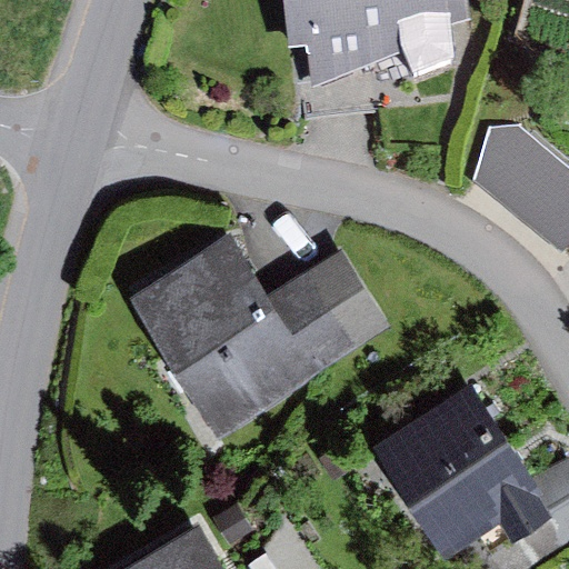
[(283,0),(289,48),(309,46),(315,85),(402,51),(419,76),(457,58),(452,28),(471,21),(469,0),(283,0)]
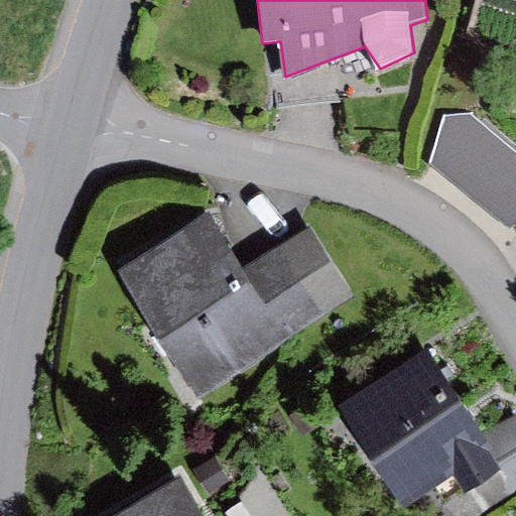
[(443,117),(428,163),(509,230),(515,222),(515,152),(470,113),(443,117)]
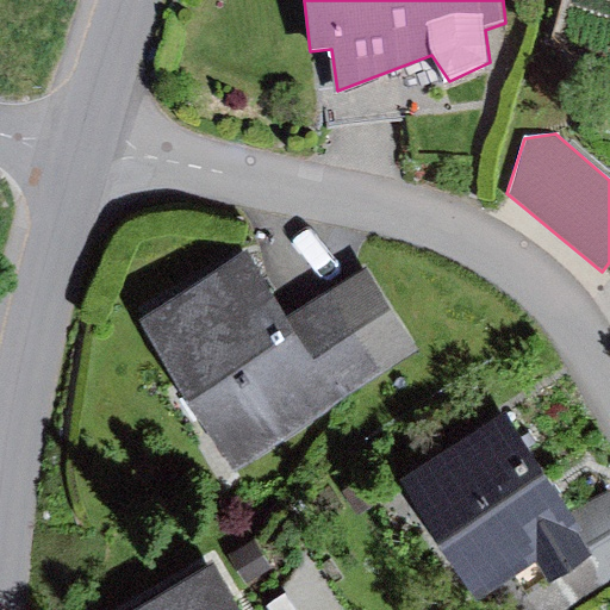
[(246,251),(145,316),(238,461),(338,396),(290,318),(246,251)]
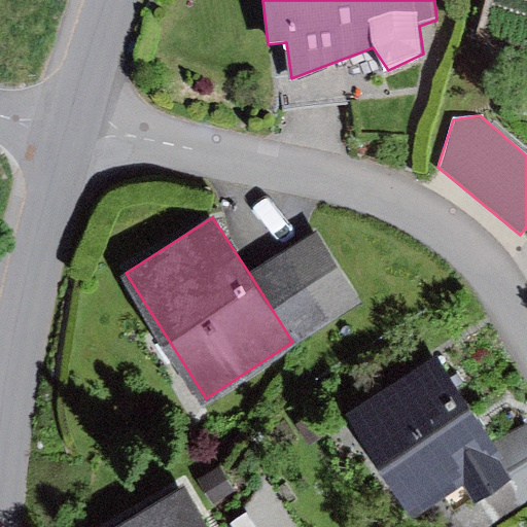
[(319,231),(250,275),(292,342),(362,296),(319,231)]
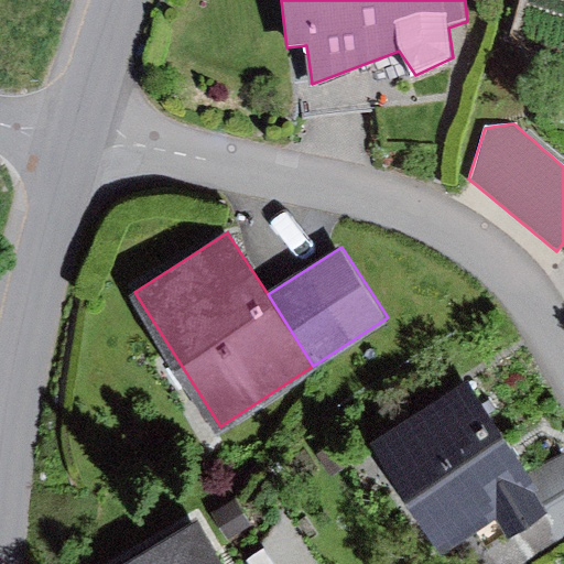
[(466,379),(369,443),(443,554),(498,518),(511,538),(552,511),(528,474),(466,379)]
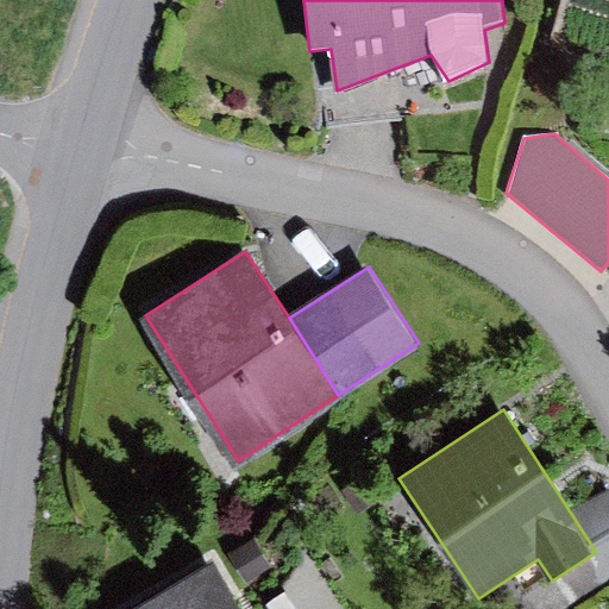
[(608,488),(570,512),(596,552),(552,581),(570,608),(608,583),(608,488)]
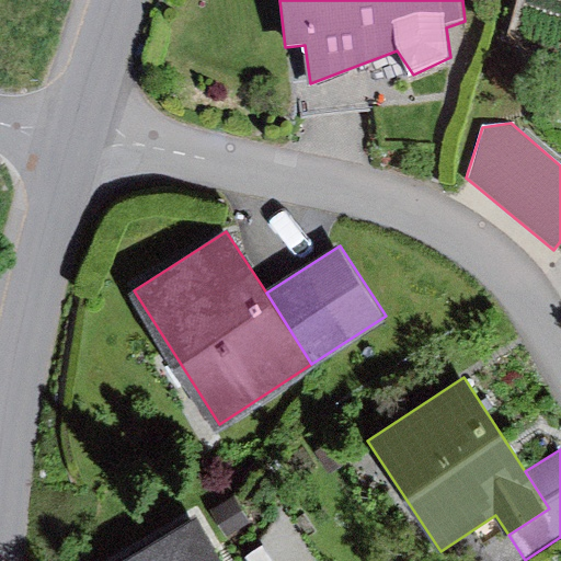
[(237,497),(213,511),(227,538),(252,525),(237,497)]
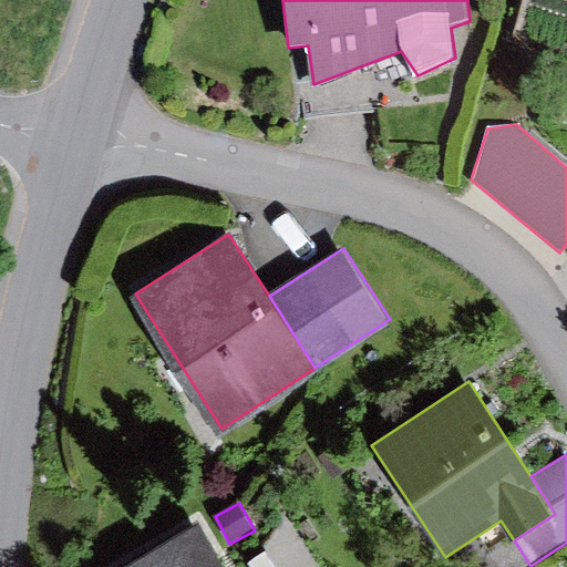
[(222,566),(195,523),(122,566),(222,566)]
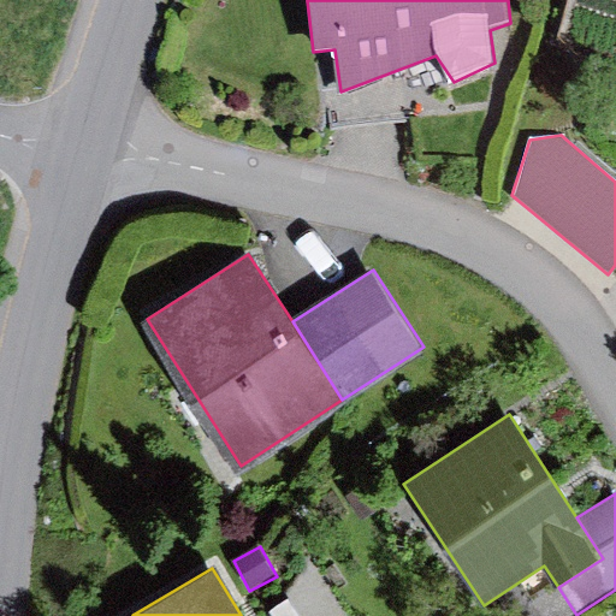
All buildings are outlined.
